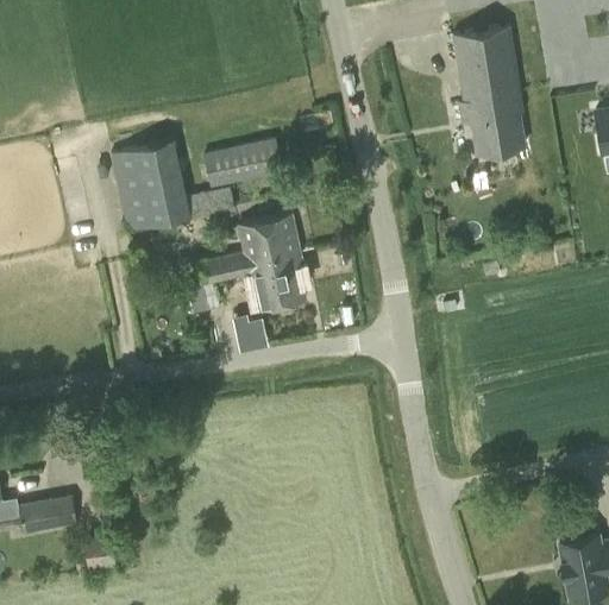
[(509,26),(453,36),(463,102),(460,102),(458,102),(462,124),(471,123),(476,153),(525,146),(519,114),(522,113),(509,26)]
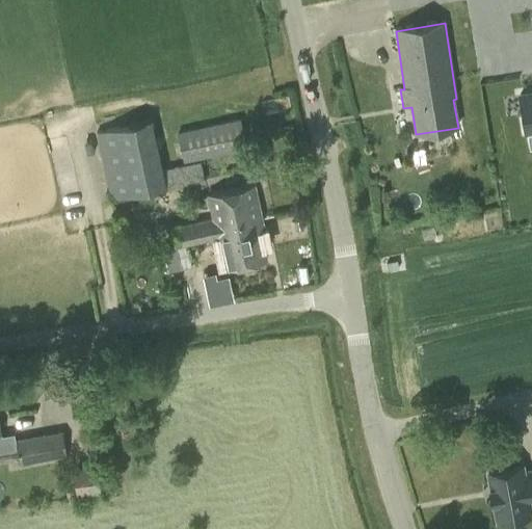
[(531,95),(522,97),(528,134),(531,132),(531,95)]
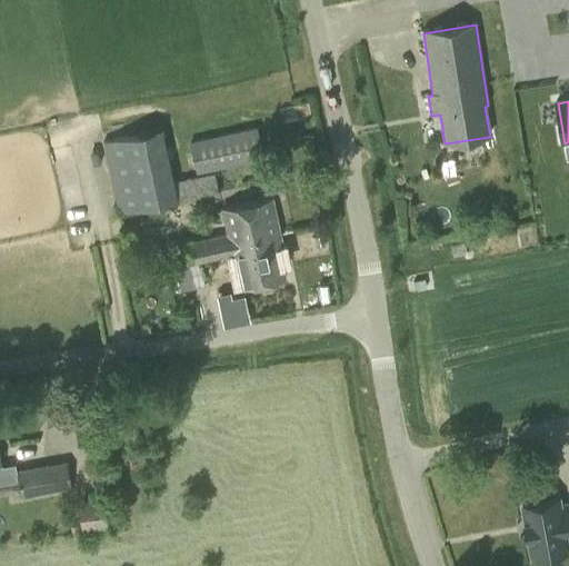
[(263,162),(256,130),(190,145),(197,177),(263,162)]
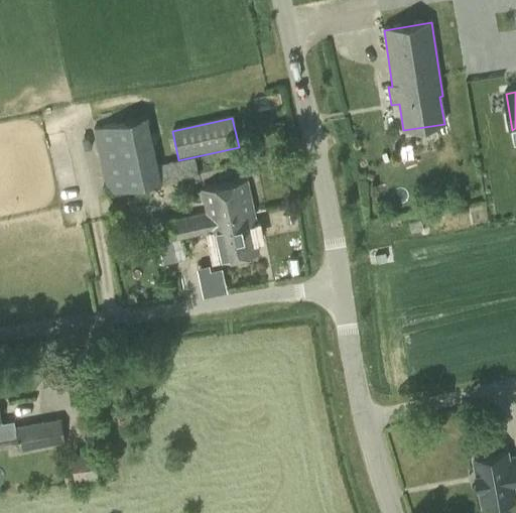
[(106,194),(158,183),(158,187),(199,179),(195,158),(156,166),(147,119),(93,130),(106,194)]
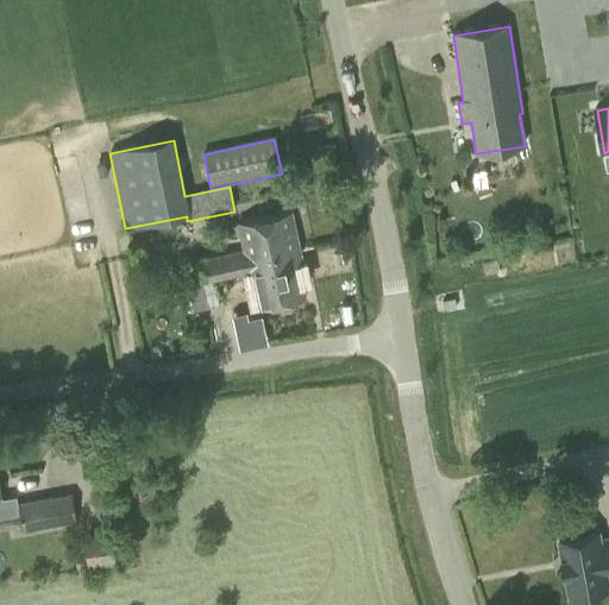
[(302,265),(292,215),(237,227),(243,254),(198,264),(201,285),(251,275),(258,308),(305,298),(297,265),(302,265)]
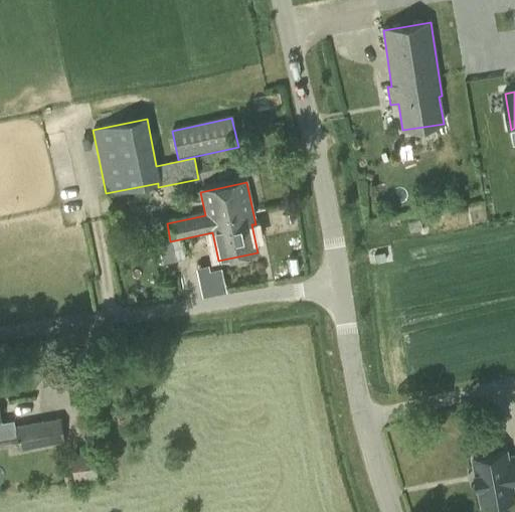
[(181,239),(170,242),(174,263),(185,261),(181,239)]
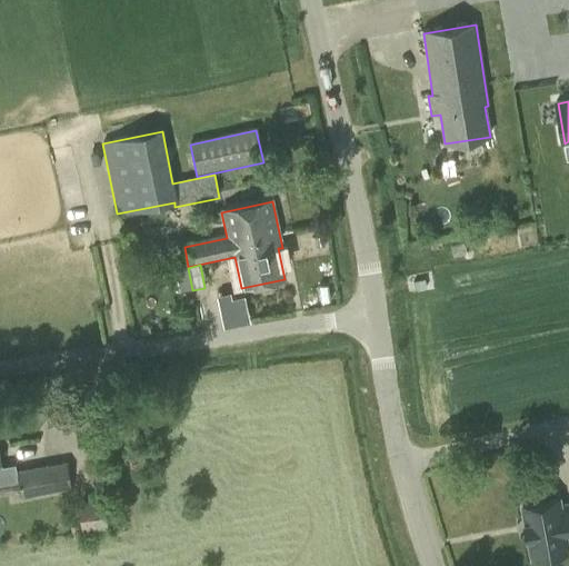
[(142,276),(129,279),(132,290),(145,287),(142,276)]
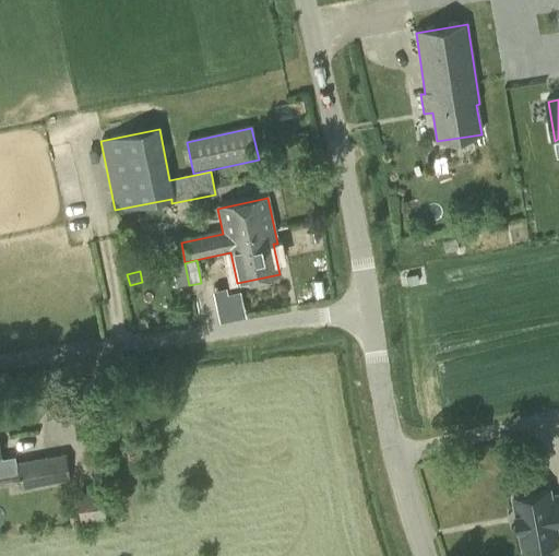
[(21,489),(70,481),(66,454),(15,463),(21,489)]
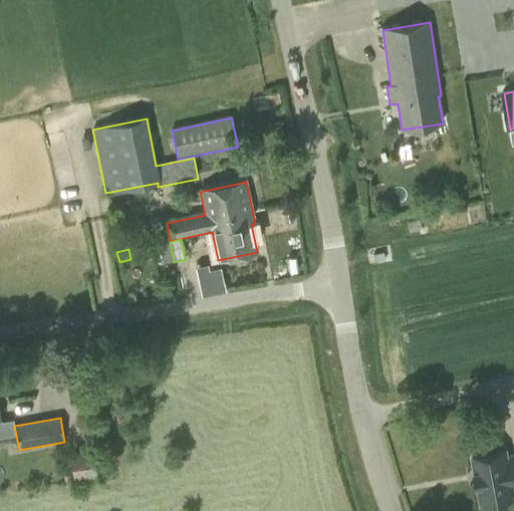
[(471,458),(474,474),(472,474),(474,486),(476,486),(479,505),(512,499),(510,487),(513,486),(513,456),(504,458),(503,452),(471,458)]
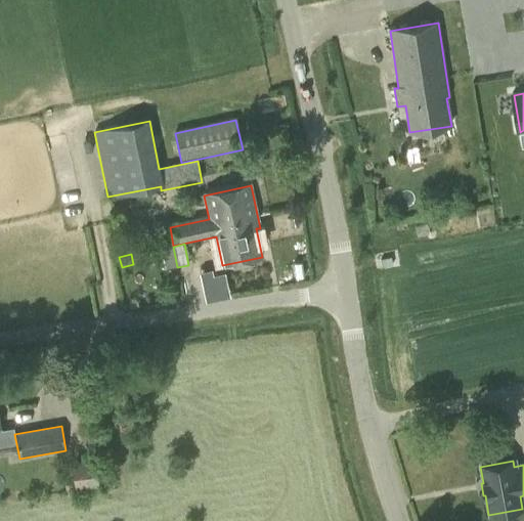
[(95,467),(73,470),(76,491),(77,494),(98,491),(98,487),(95,467)]
